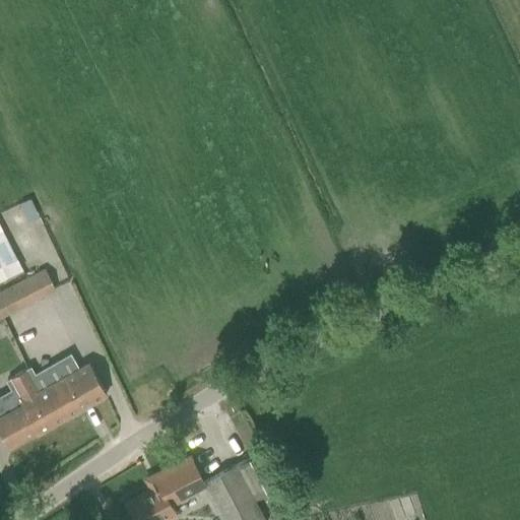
[(0,280),(22,270),(0,225),(0,280)]
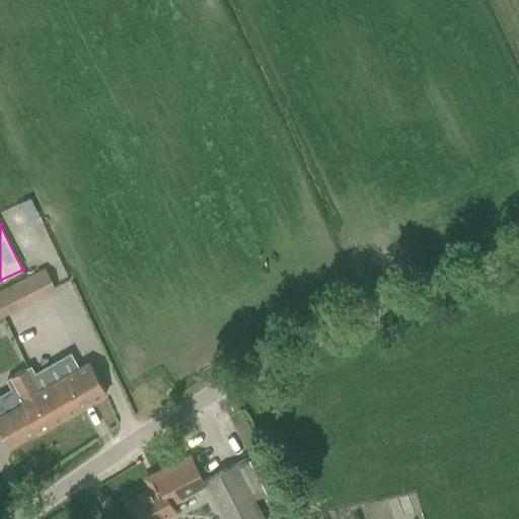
[(44,268),(0,290),(0,317),(55,289),(44,268)]
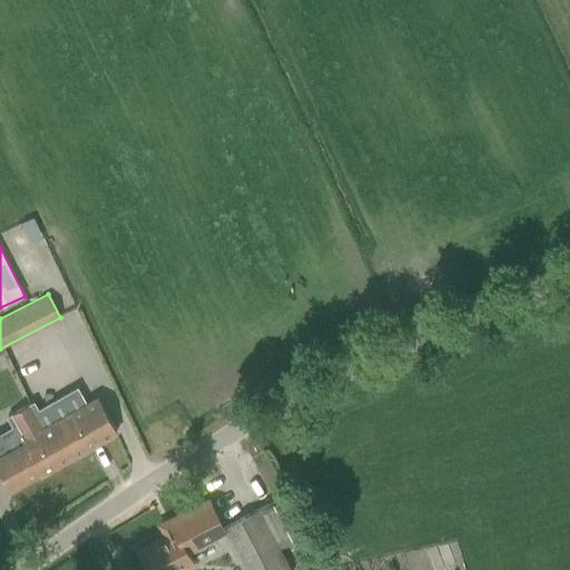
[(0,455),(0,474),(8,489),(39,472),(40,474),(116,432),(97,399),(45,428),(31,403),(7,418),(21,443),(0,455)]
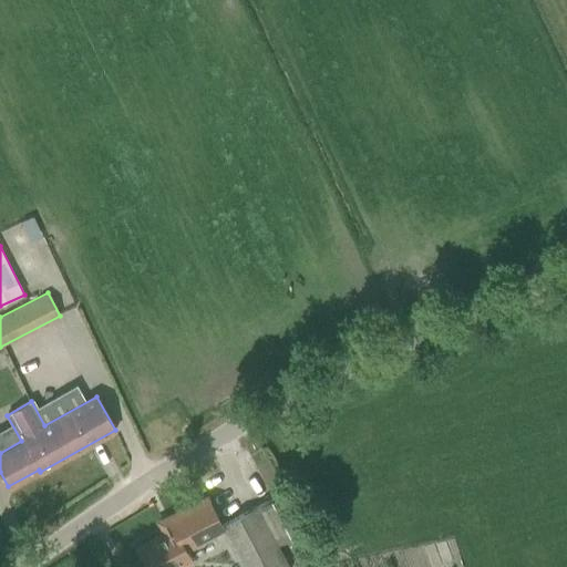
[(284,492),(220,525),(223,529),(224,529),(243,566),(289,566),(278,545),(305,531),(295,512),(284,492)]
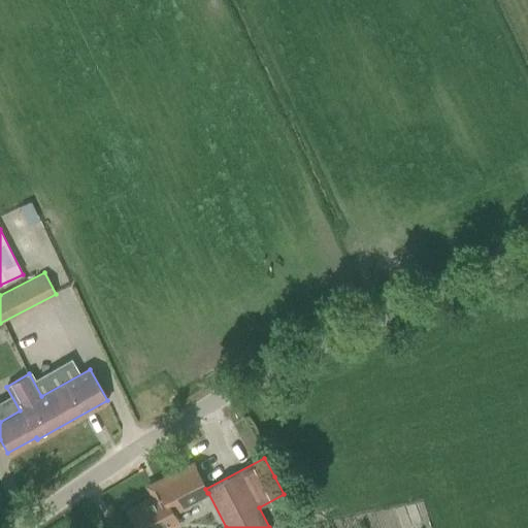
[(161,493),(128,510),(136,527),(169,527),(179,523),(174,514),(189,505),(188,503),(207,493),(205,489),(192,464),(156,483),(161,493)]
